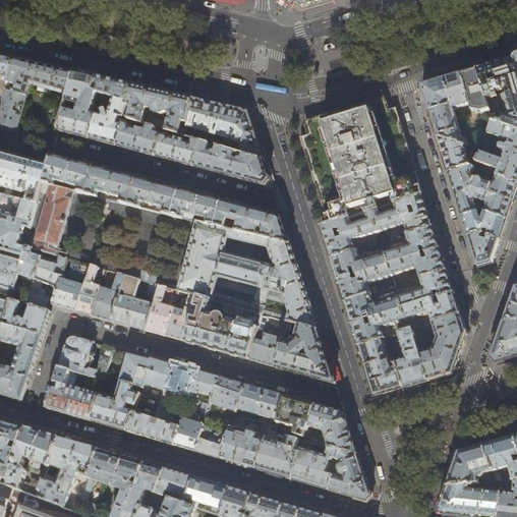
[(333,46),(331,42),(329,41),(328,39),(324,40),(321,41),(320,43),(319,45),(321,49),(333,46)]
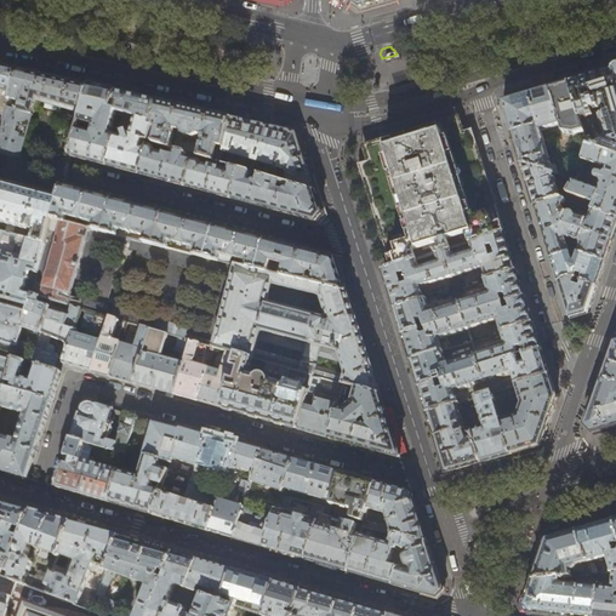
[(0,109),(13,64),(0,61),(0,109)]
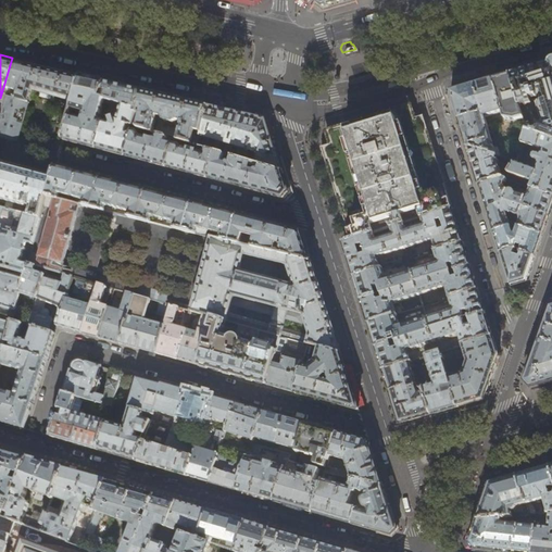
[(532,63),(551,58),(550,57),(549,55),(517,64),(516,66),(517,67),(532,63)]
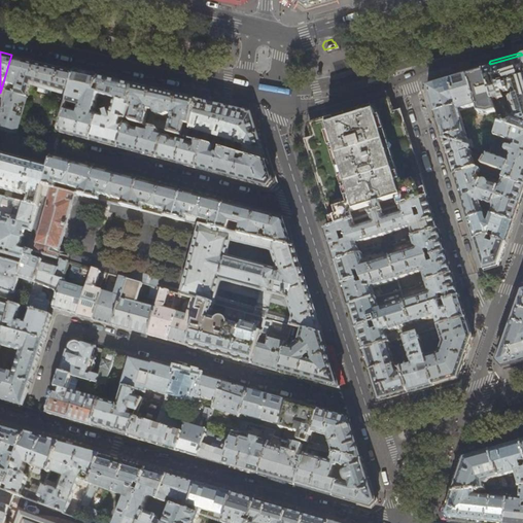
[(504,60),(490,64),(480,67),(492,108),(495,119),(522,129),(522,54),(522,55),(504,60)]
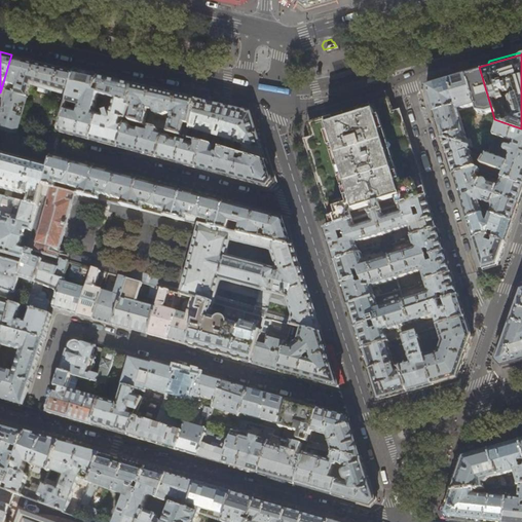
[(33,91),(65,99),(73,69),(40,62),(11,54),(0,92),(0,126),(12,131),(14,125),(14,126),(28,79),(36,80),(33,91)]
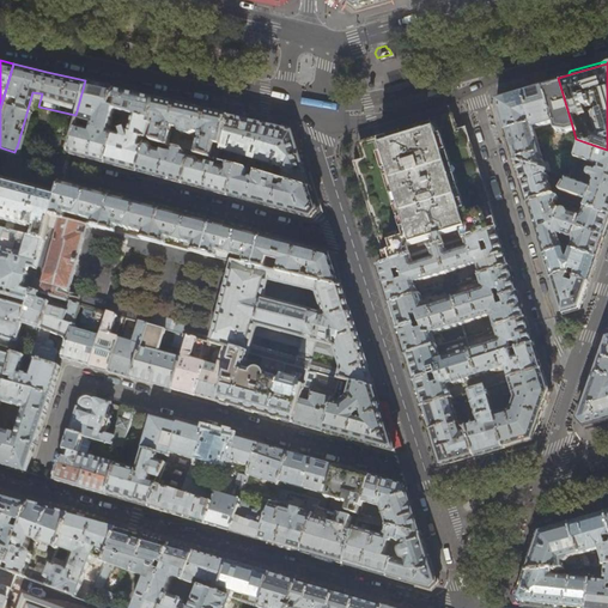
[(564,128),(572,126),(558,78),(547,80),(515,90),(492,97),(509,151),(510,158),(547,169),(543,158),(540,159),(530,125),(548,119),(549,120),(551,120),(552,127),(564,128)]
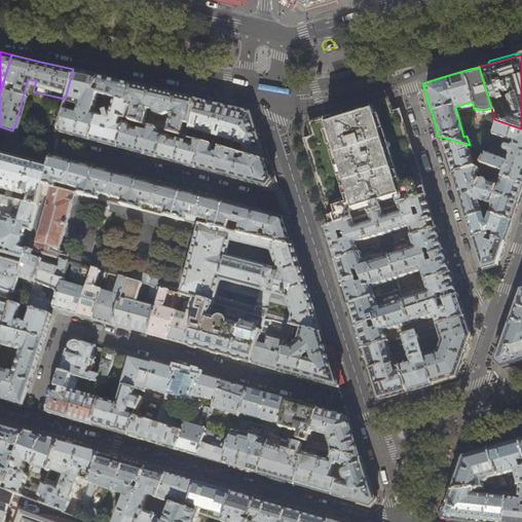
[(83,71),(73,69),(65,99),(57,128),(68,132),(79,135),(87,137),(95,111),(90,110),(95,92),(100,95),(101,91),(92,88),(96,74),(87,72),(83,71)]
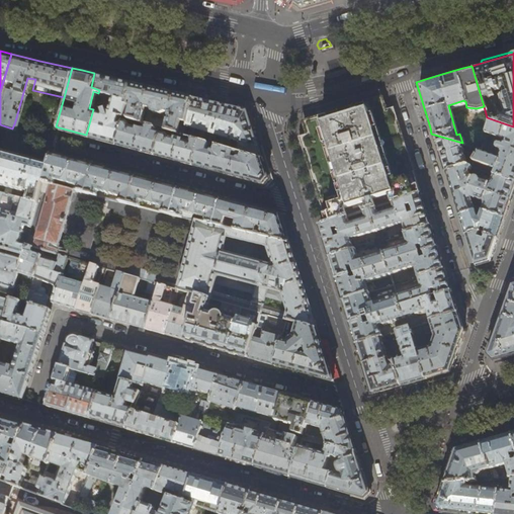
[(111,77),(94,73),(91,87),(99,90),(124,97),(127,81),(111,77)]
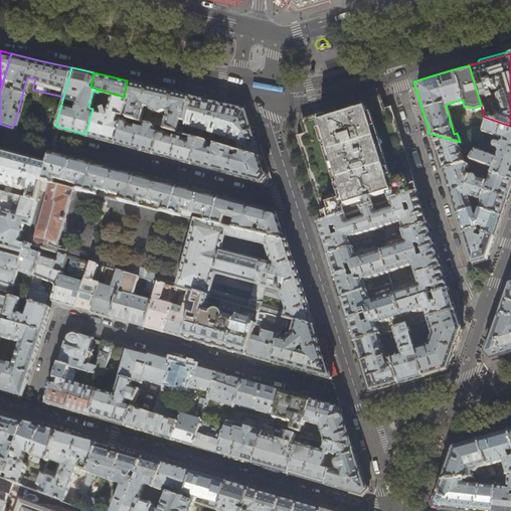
[(144,83),(127,80),(124,97),(121,107),(127,108),(126,116),(138,120),(142,104),(147,105),(150,109),(158,111),(158,110),(162,109),(166,110),(163,127),(180,132),(189,95),(180,93),(144,83)]
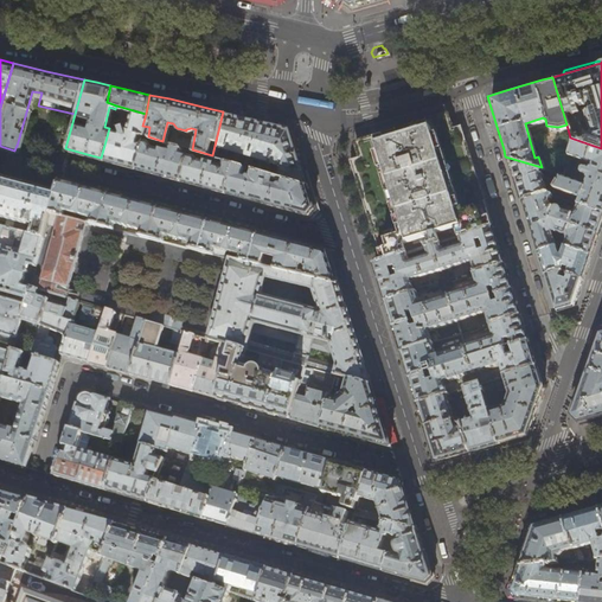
[(146,114),(116,106),(115,109),(111,122),(126,126),(125,128),(122,128),(122,126),(117,126),(119,130),(109,128),(101,158),(119,162),(133,166),(141,134),(142,126),(146,114)]
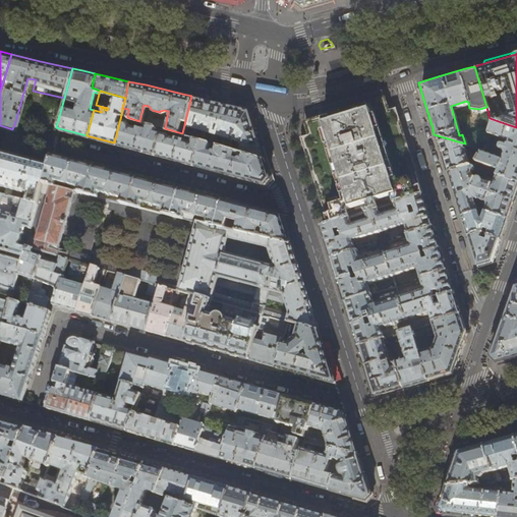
[(392,200),(420,191),(401,130),(393,104),(386,107),(384,100),(377,102),(375,95),(337,107),(307,116),(303,124),(305,132),(297,135),(311,178),(326,221),(347,215),(363,210),(369,208),(376,206),(392,200)]
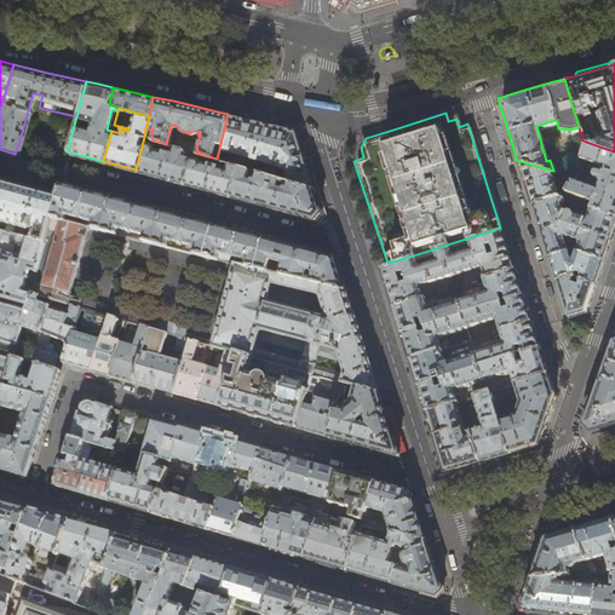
[(264,122),(228,114),(217,159),(224,161),(225,157),(253,166),(256,157),(262,160),(259,167),(271,171),(274,164),(285,167),(282,174),(275,172),(272,176),(310,187),(299,155),(297,148),(291,128),(270,124),(264,122)]
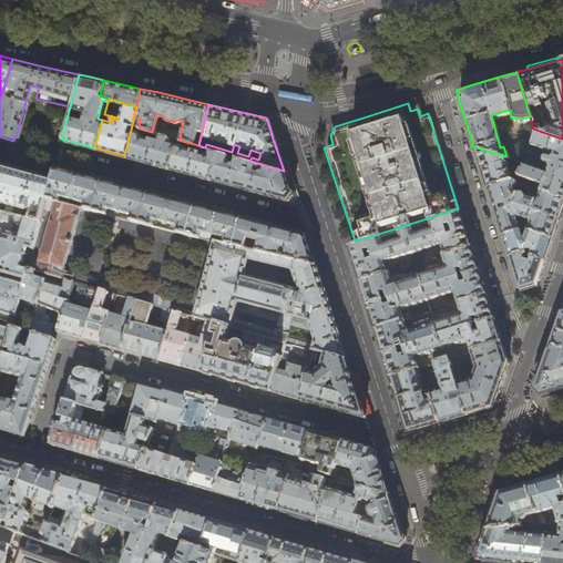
[(248,111),(247,113),(266,118),(272,135),(275,134),(268,115),(248,111)]
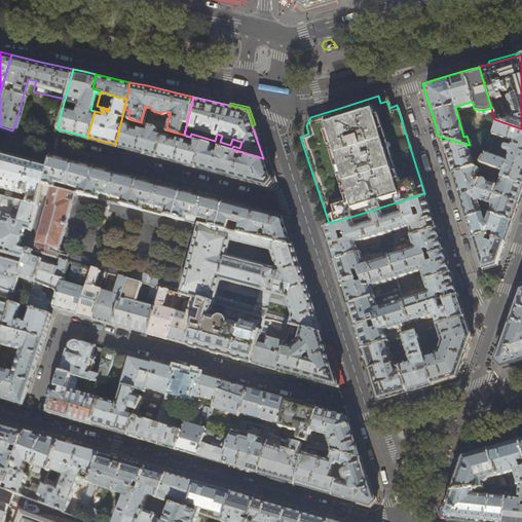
[(128,118),(122,116),(115,144),(136,150),(154,154),(160,134),(162,128),(141,122),(128,118)]
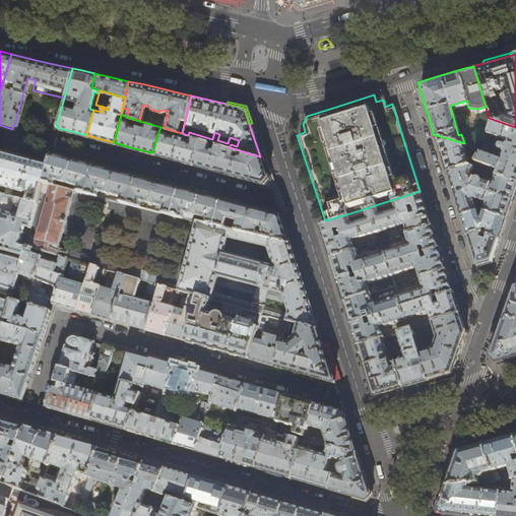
[(515,177),(515,127),(489,118),(485,131),(503,137),(501,142),(498,141),(496,142),(495,145),(497,147),(499,148),(501,151),(499,156),(477,149),(472,159),(496,168),(493,173),(515,180),(515,177)]
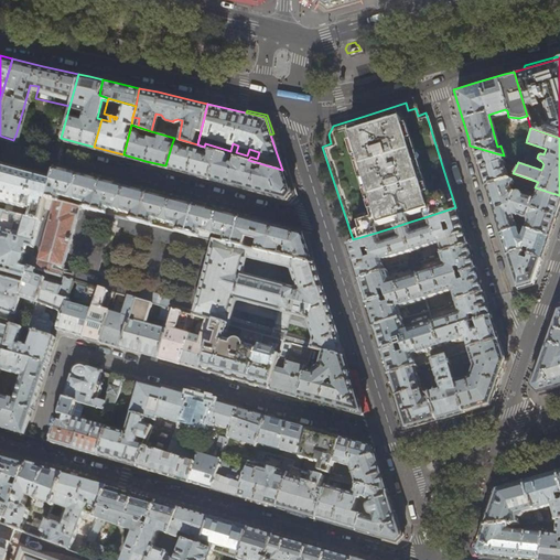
[(175,142),(172,143),(165,165),(187,172),(207,176),(215,150),(205,147),(204,151),(183,146),(181,143),(175,142)]
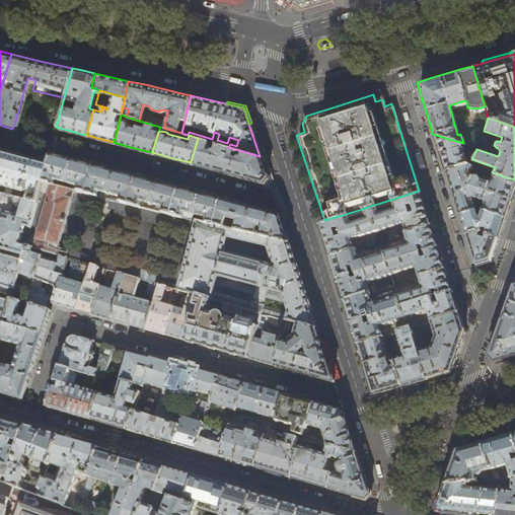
[(463,143),(432,134),(438,150),(444,169),(465,163),(468,164),(471,159),(476,149),(477,147),(463,143)]
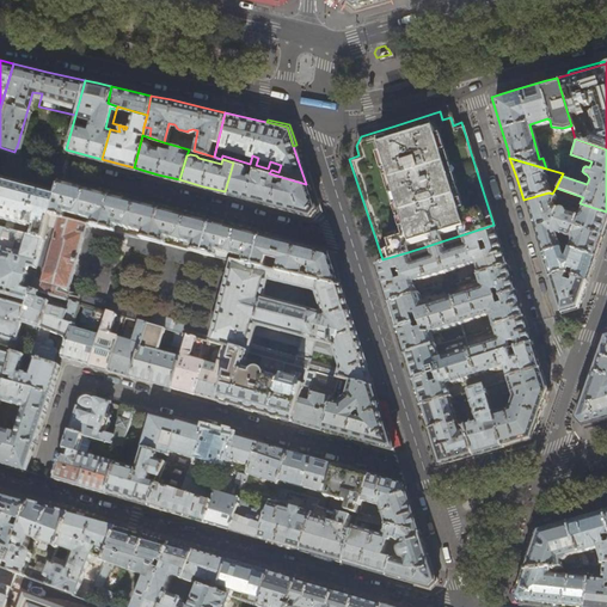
[(269,173),(233,163),(225,191),(257,201),(307,214),(313,207),(310,195),(306,184),(269,173)]
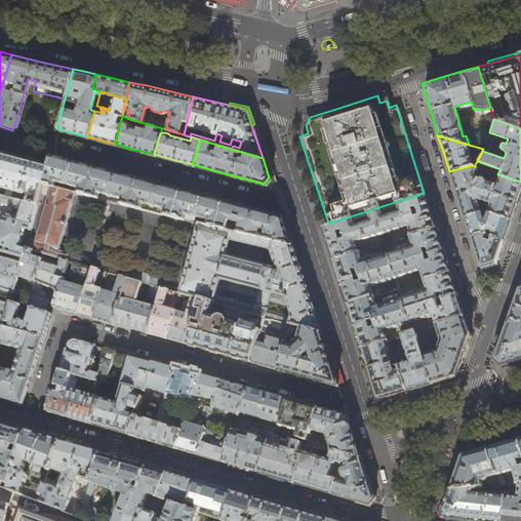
[(41,183),(46,163),(0,150),(0,184),(3,185),(1,193),(8,195),(10,187),(21,190),(24,182),(29,183),(25,199),(36,202),(41,183)]
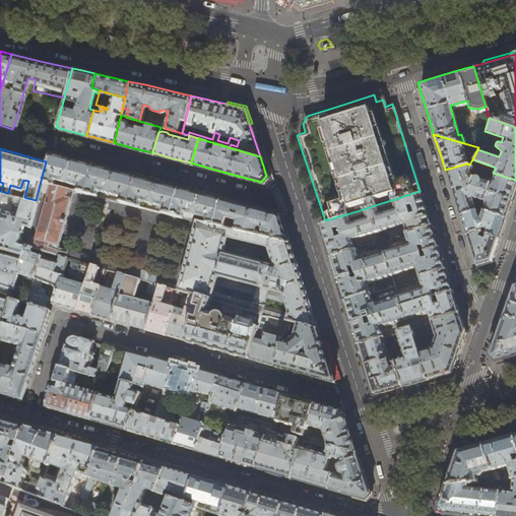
[(49,150),(46,162),(41,181),(52,183),(53,178),(76,184),(74,189),(84,191),(91,162),(72,156),(49,150)]
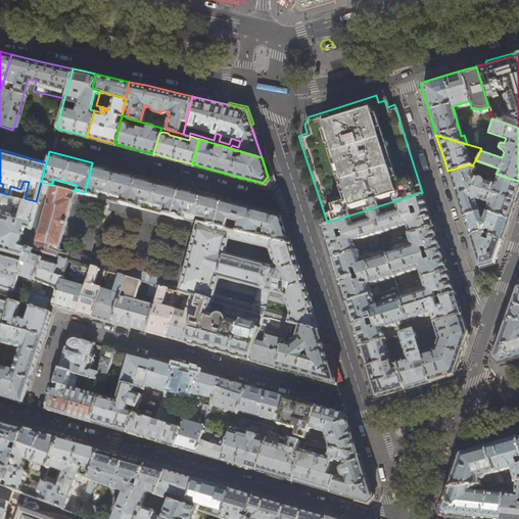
[(114,169),(92,162),(85,192),(95,194),(96,189),(120,195),(118,200),(119,200),(129,202),(135,175),(114,169)]
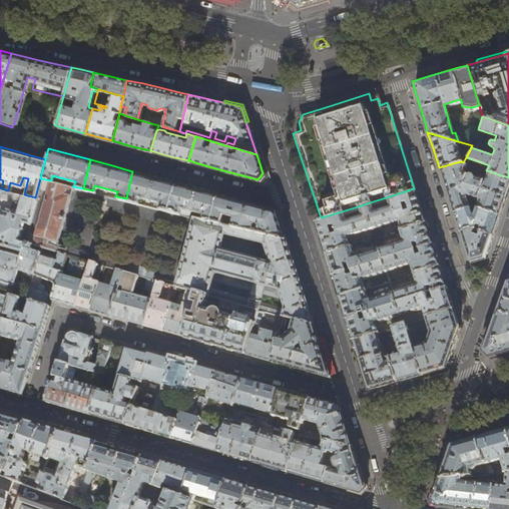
[(463,162),(460,161),(439,167),(442,179),(445,189),(465,183),(502,195),(505,185),(508,177),(486,170),(484,176),(481,178),(473,175),(472,174),(471,172),(472,170),(471,170),(469,169),(466,170),(466,172),(462,171),(461,169),(463,162)]
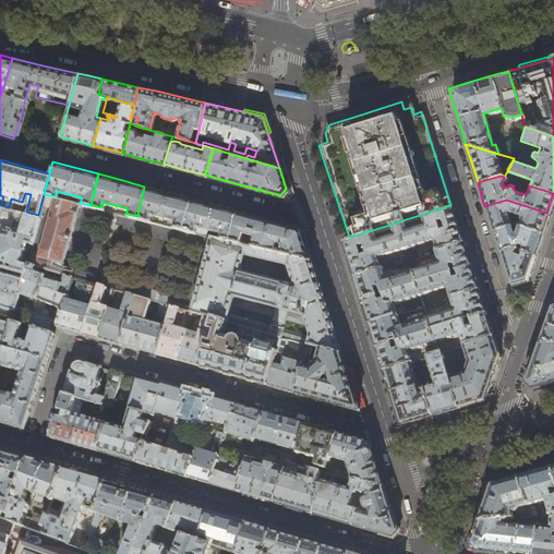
[(166,192),(144,187),(137,216),(147,219),(148,213),(173,219),(171,225),(183,228),(190,199),(166,192)]
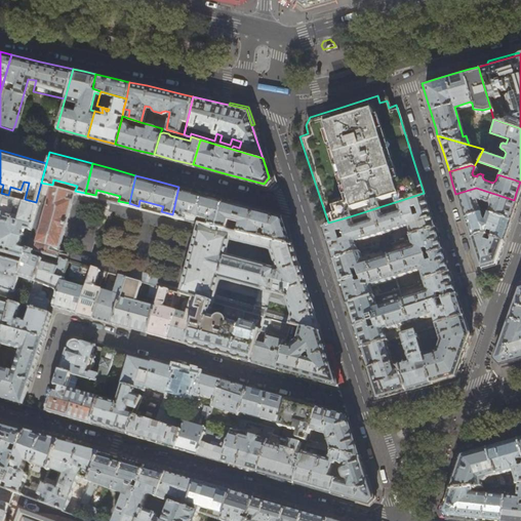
[(71,251),(56,247),(72,190),(52,185),(41,183),(36,202),(24,245),(31,247),(41,250),(65,257),(79,262),(89,265),(91,256),(84,255),(85,253),(71,250),(71,251)]
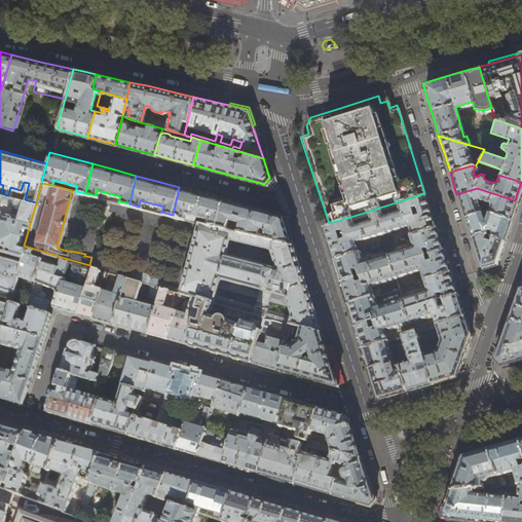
[(198,192),(179,187),(173,215),(185,217),(191,219),(192,214),(207,218),(206,222),(216,225),(222,198),(198,192)]
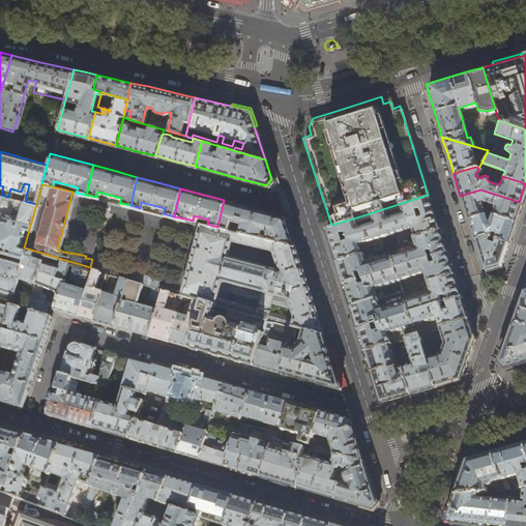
[(480,190),(460,196),(464,206),(467,217),(484,213),(479,201),(484,200),(492,203),(493,207),(491,213),(513,220),(516,211),(519,202),(480,190)]
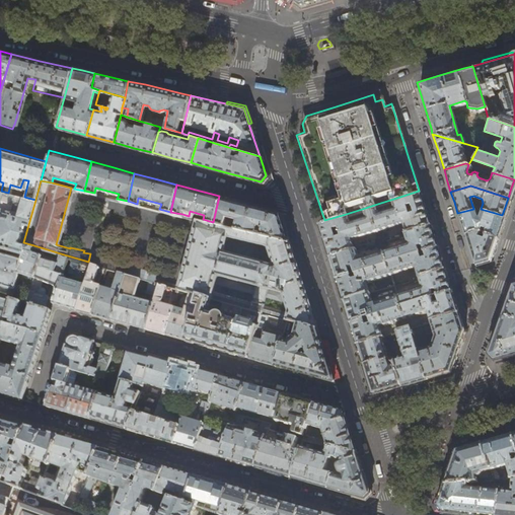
[(1,191),(0,191),(0,245),(4,246),(21,251),(23,242),(35,200),(24,197),(8,193),(1,191)]
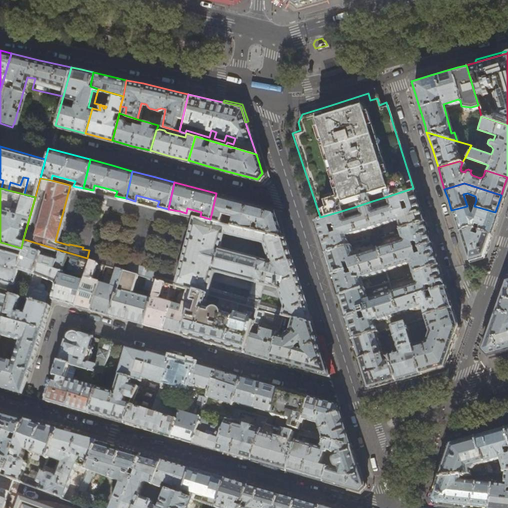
[(418,204),(413,188),(385,197),(387,204),(371,209),(369,202),(363,204),(369,225),(396,217),(399,227),(423,220),(418,204)]
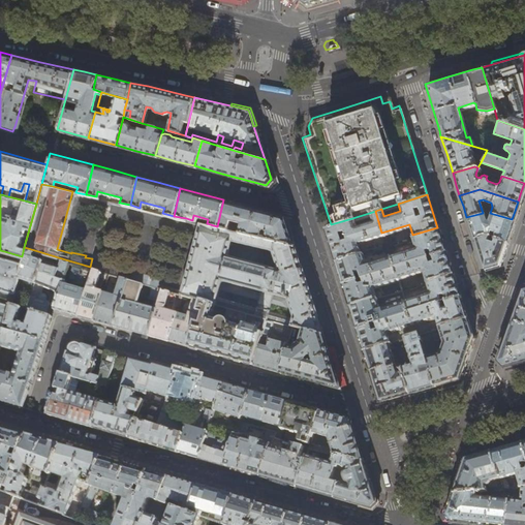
[(223,199),(217,226),(258,236),(259,230),(266,233),(265,238),(291,244),(286,225),(282,216),(249,207),(223,199)]
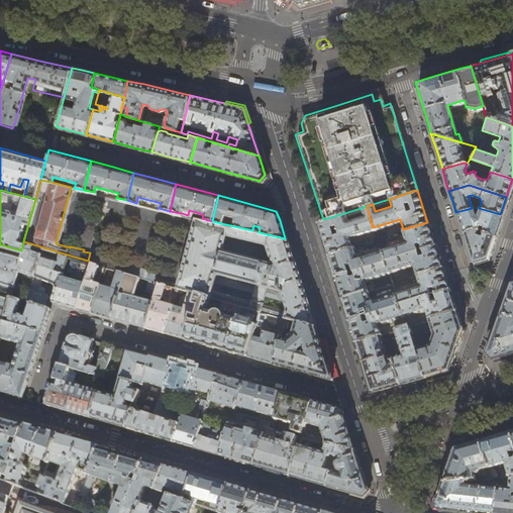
[(136,203),(127,200),(117,198),(115,206),(180,221),(182,213),(170,211),(159,208),(136,203)]
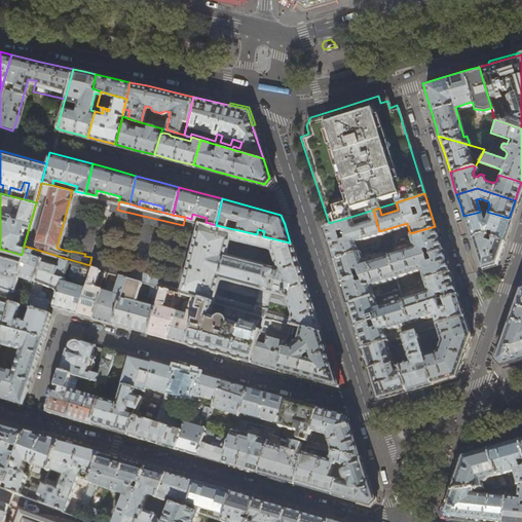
[(379,231),(373,210),(367,212),(369,219),(352,224),(350,217),(329,223),(321,226),(331,257),(331,258),(357,251),(353,239),(379,231)]
